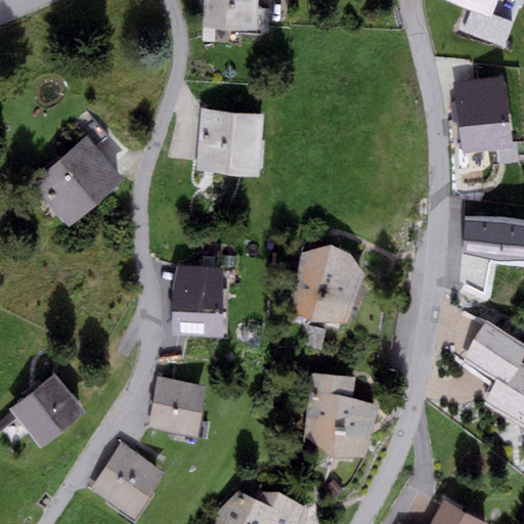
[(258,0),(204,0),(203,28),(257,30),(258,0)]
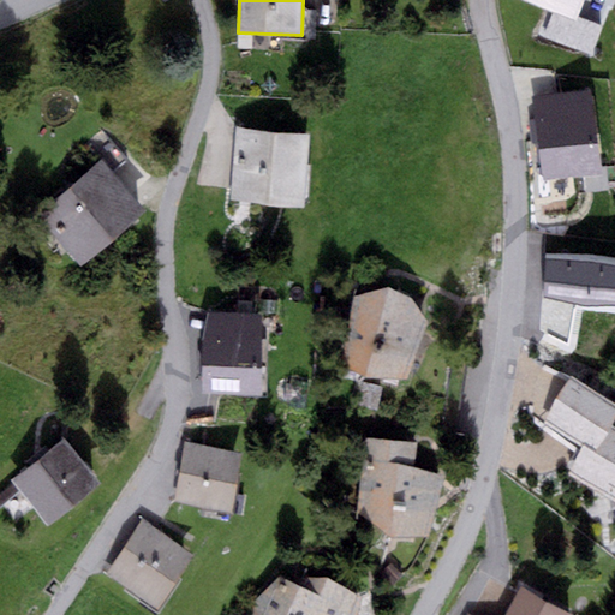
[(581,0),(525,0),(575,19),(581,0)]
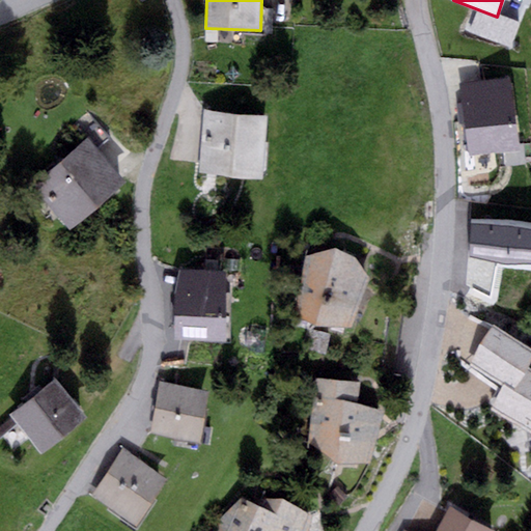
[(458,83),(468,156),(520,149),(510,77),(458,83)]
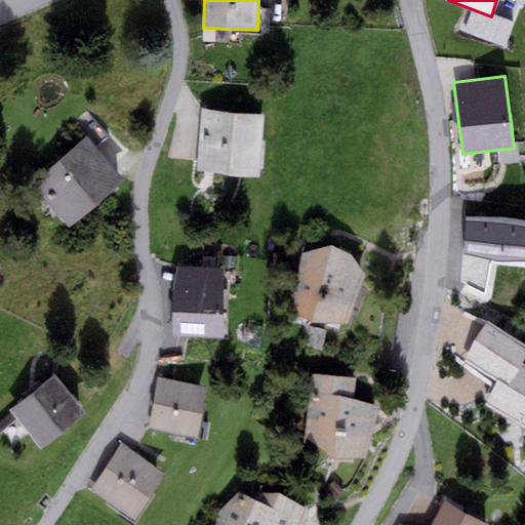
[(264,115),(202,110),(196,170),(257,176),(264,115)]
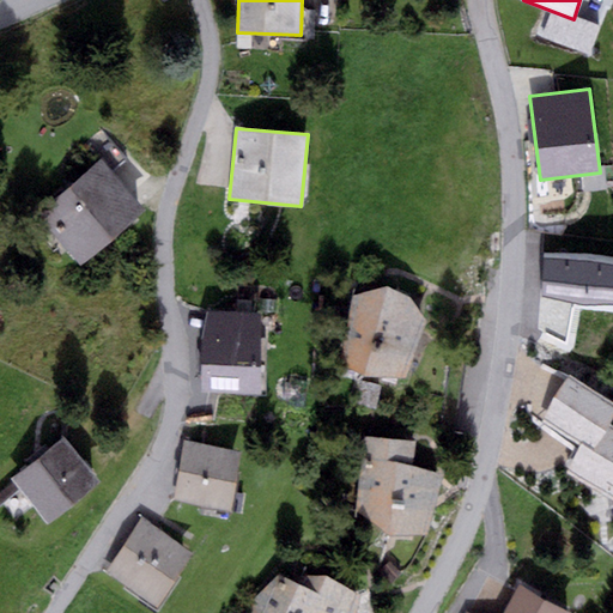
[(99,158),(36,213),(80,265),(144,210),(99,158)]
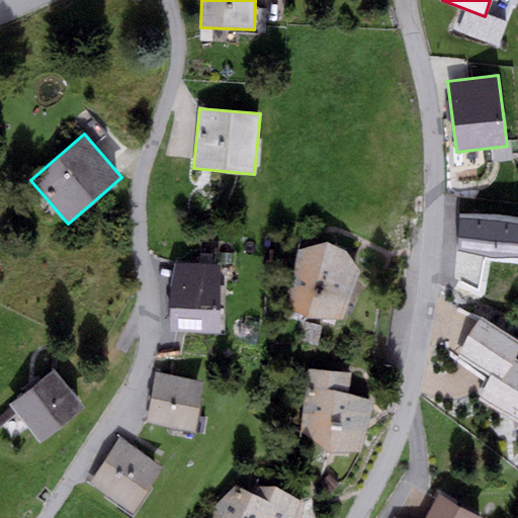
[(517,219),(494,214),(456,214),(453,251),(492,257),(517,256),(517,219)]
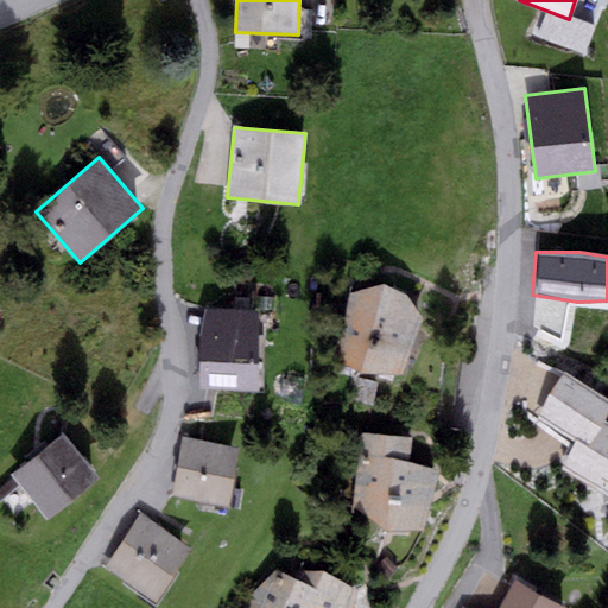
[(384,284),(350,293),(337,360),(363,372),(403,374),(423,317),(407,295),(384,284)]
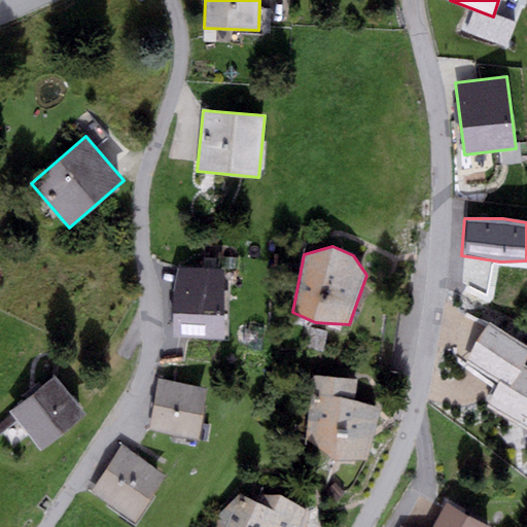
[(174,291),(174,335),(224,337),(222,269),(179,267),(174,291)]
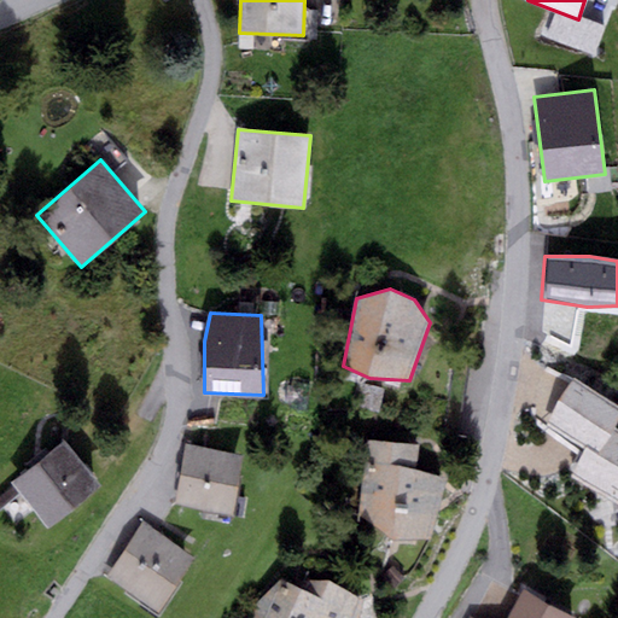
[(617,421),(617,404),(576,378),(546,421),(586,447),(571,474),(617,500),(617,429),(616,427),(617,421)]
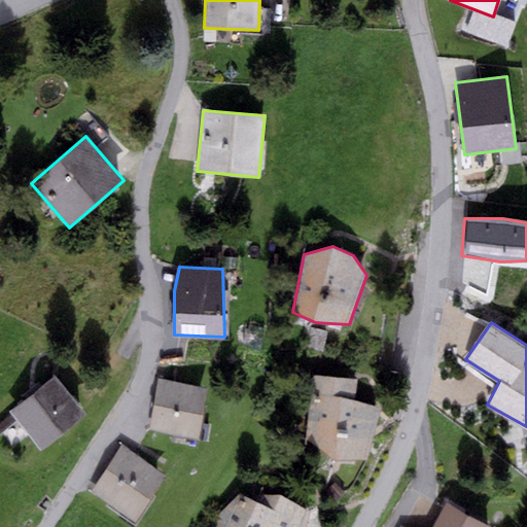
[(85,414),(55,376),(9,413),(11,415),(0,424),(0,430),(13,447),(28,435),(40,450),(85,414)]
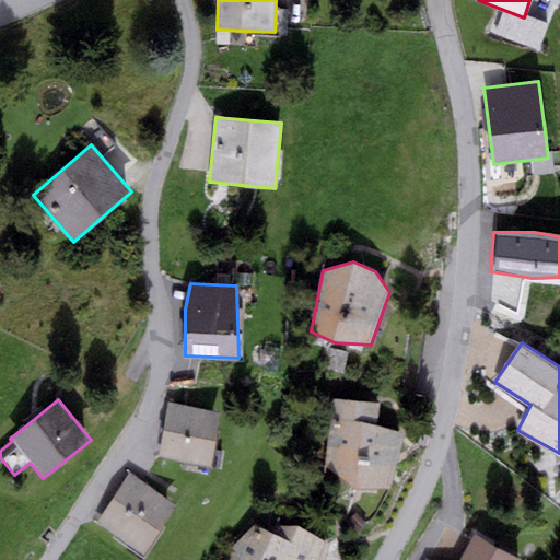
[(170,403),(159,457),(210,467),(221,412),(170,403)]
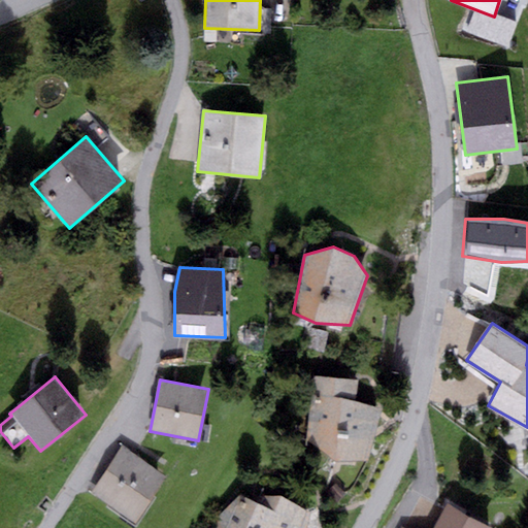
[(372,393),(310,391),(309,443),(371,446),(372,393)]
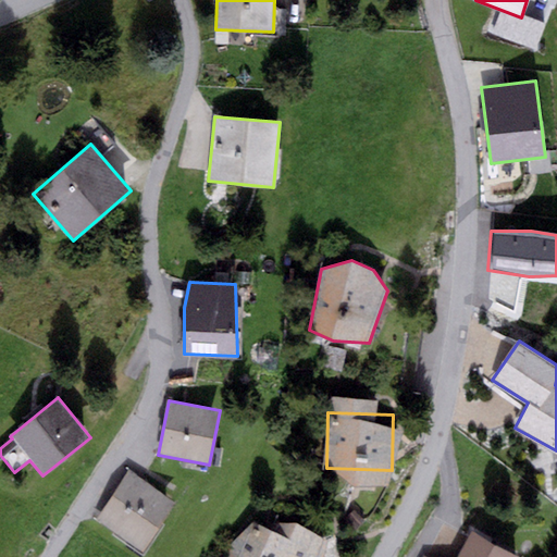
[(131,471),(97,520),(141,551),(175,502),(131,471)]
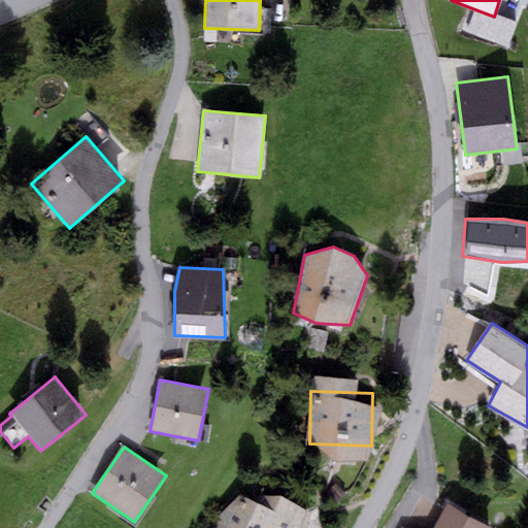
[(282,495),(241,495),(218,516),(217,527),(305,527),(310,513),(282,495)]
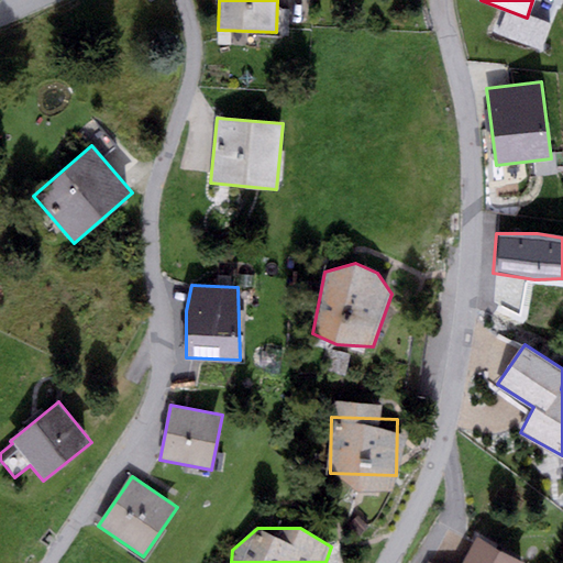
[(523,562),(476,536),(463,562),(432,562),(427,561),(426,562),(523,562)]
